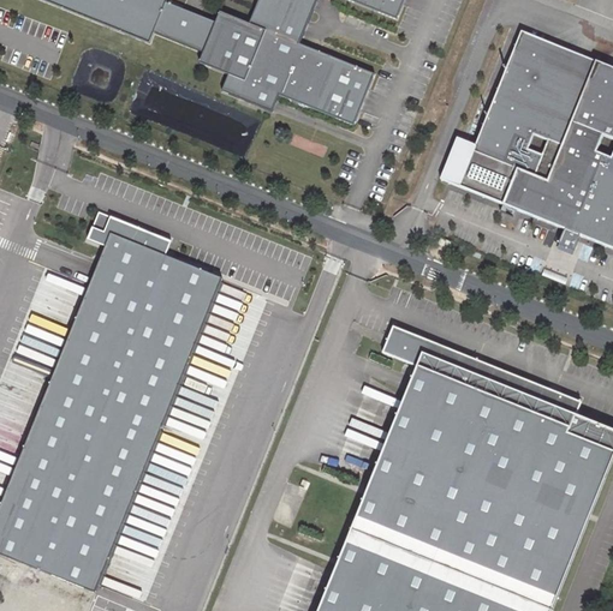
[(48,0),(147,40),(150,29),(164,0),(48,0)]
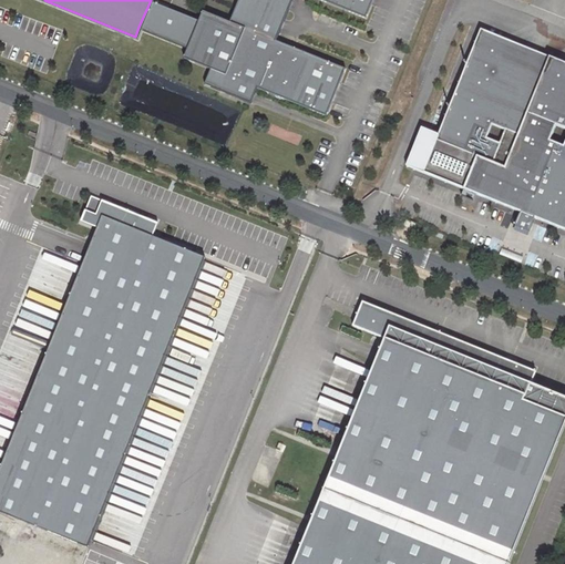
[(139,27),(185,45),(196,19),(151,0),(139,27)]
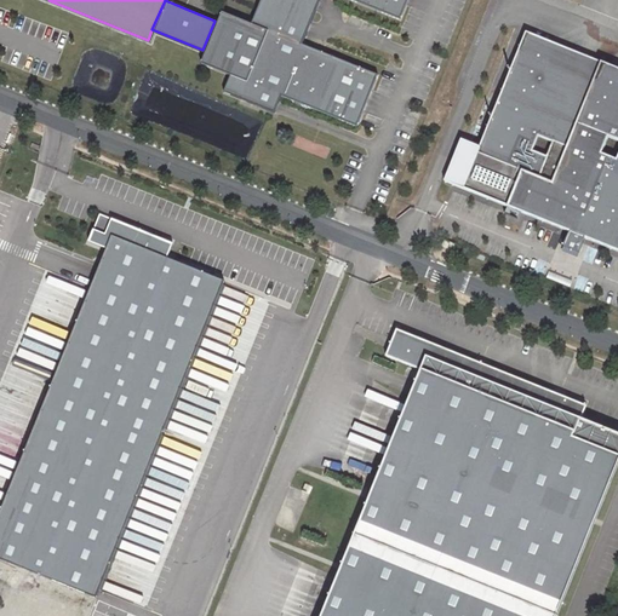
[(261,0),(252,23),(268,29),(268,30),(247,80),(232,74),(224,90),(275,111),(282,95),(356,126),(377,74),(301,42),(318,0),(361,0),(400,16),(406,0),(261,0)]
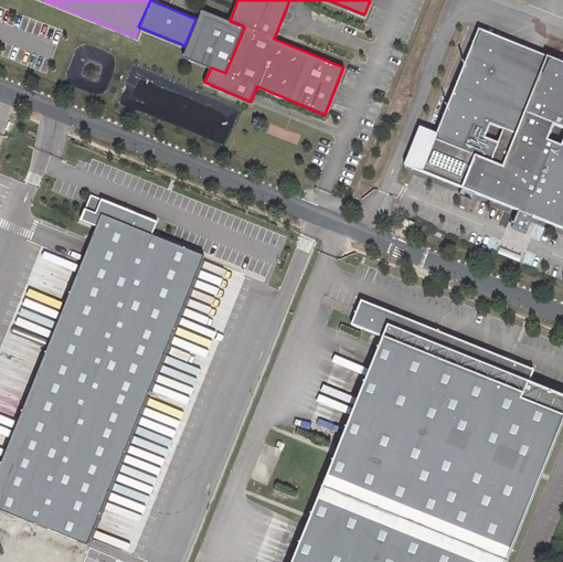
[(184,56),(211,67),(225,73),(244,28),(230,21),(204,11),(184,56)]
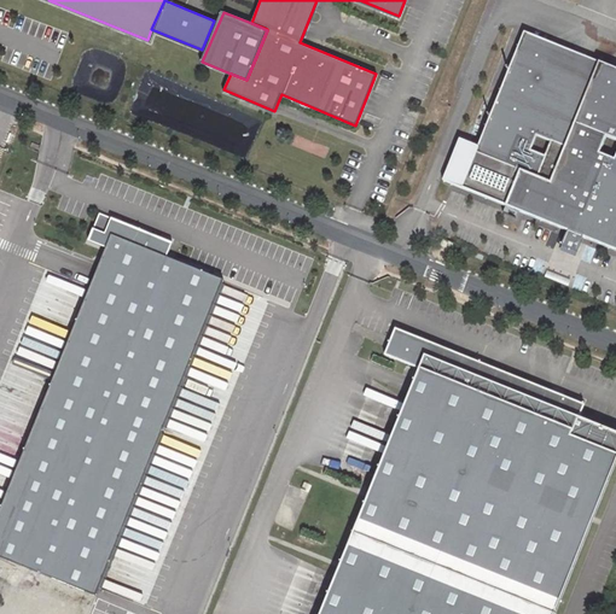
[(541,176),(590,57),(516,27),(470,141),(468,146),(511,163),(541,176)]
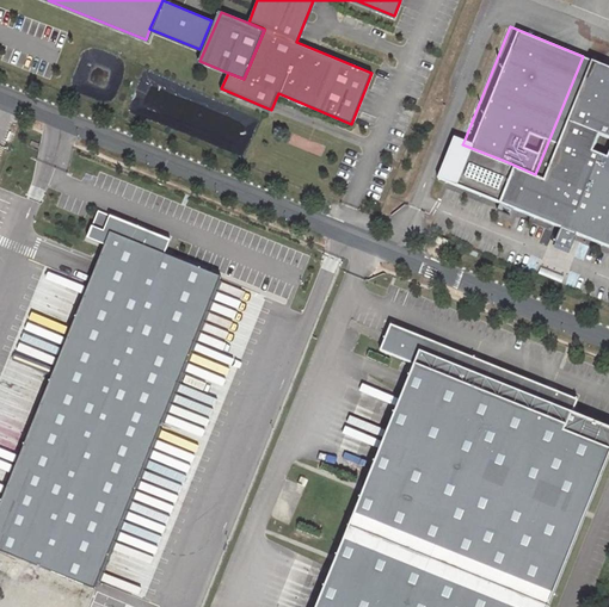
[(608,66),(583,56),(535,174),(505,161),(491,197),(608,243),(608,66)]
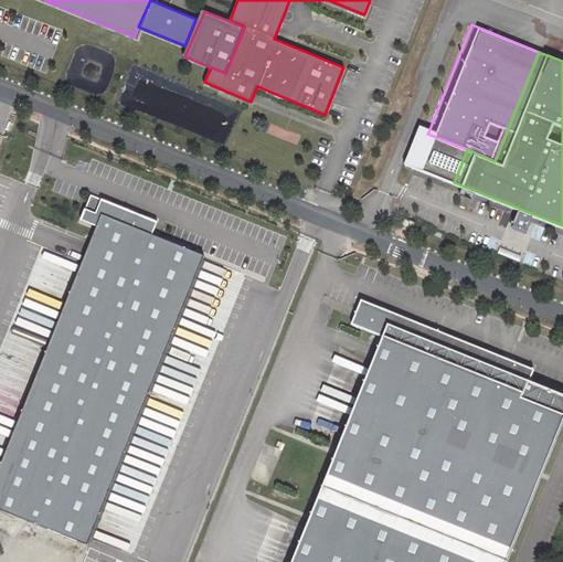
[(399,160),(454,182),(467,149),(427,134),(429,129),(413,124),(399,160)]
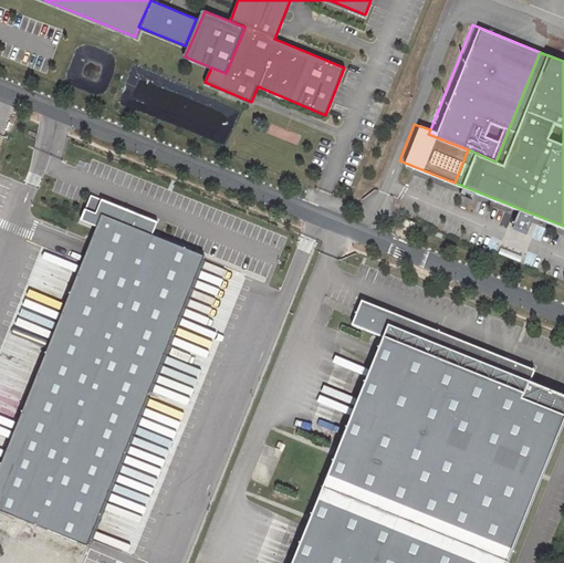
[(0,508),(85,543),(204,253),(104,214),(0,467),(0,508)]
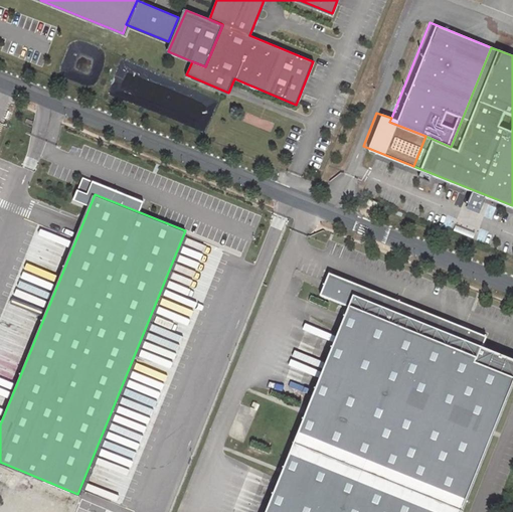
[(365,196),(364,199),(363,202),(373,206),(374,204),(376,201),(365,196)]
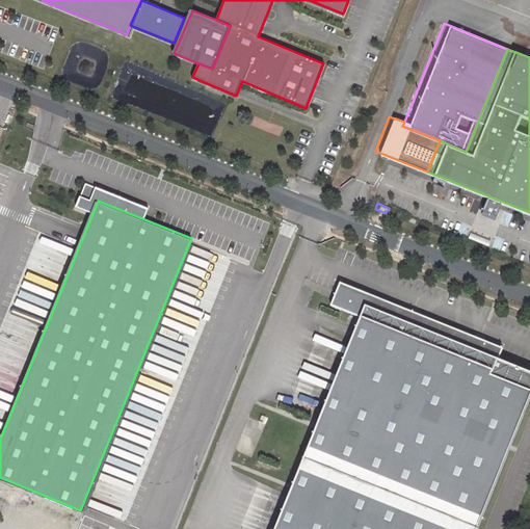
[(360,314),(272,528),(473,528),(529,391),(529,370),(494,355),(469,345),(473,335),(342,283),(334,303),(360,314)]
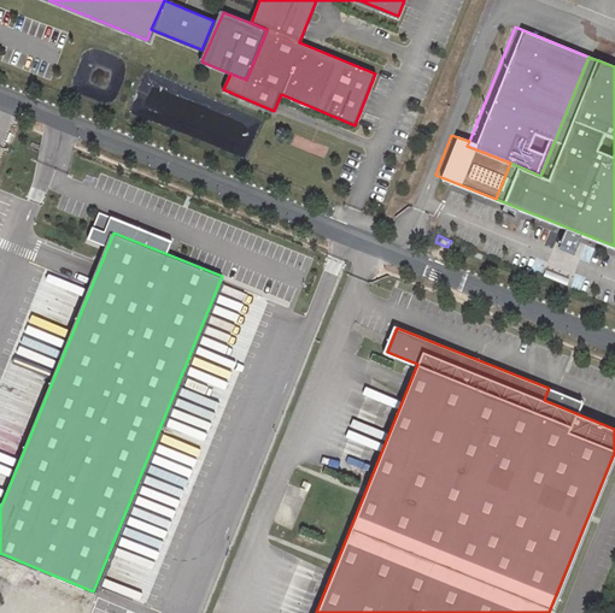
[(544,400),(573,412),(578,400),(549,388),(544,400)]
